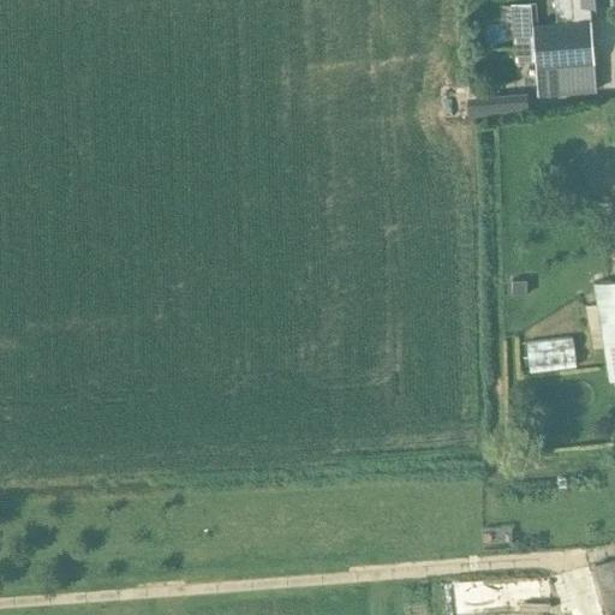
[(556,0),(557,11),(559,21),(591,18),(590,1),(609,0),(608,0),(556,0)]
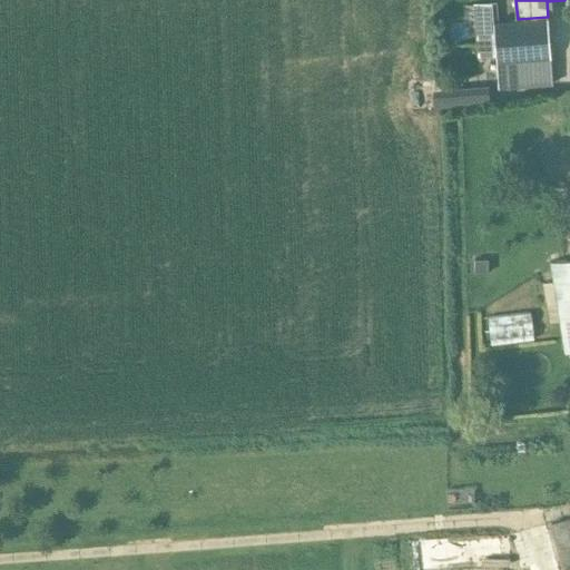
[(492,3),(474,5),(479,60),(497,59),(499,88),(552,84),(551,57),(548,17),(518,19),(493,21),(492,3)]
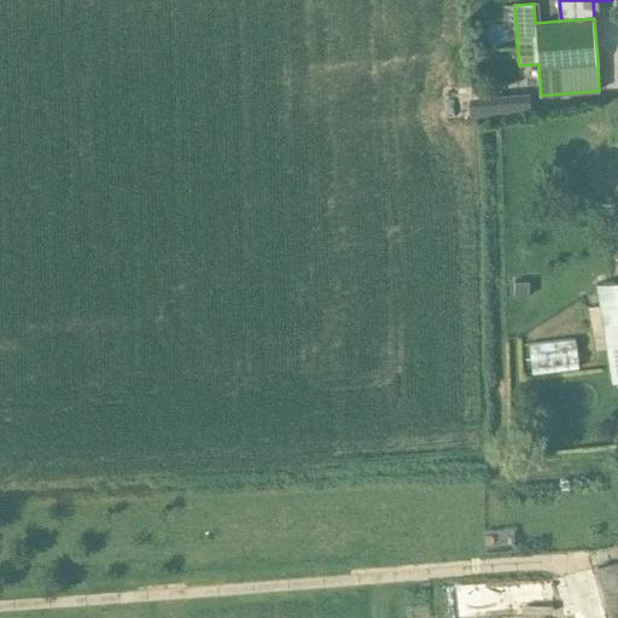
[(471,106),(472,117),(531,112),(530,101),(471,106)]
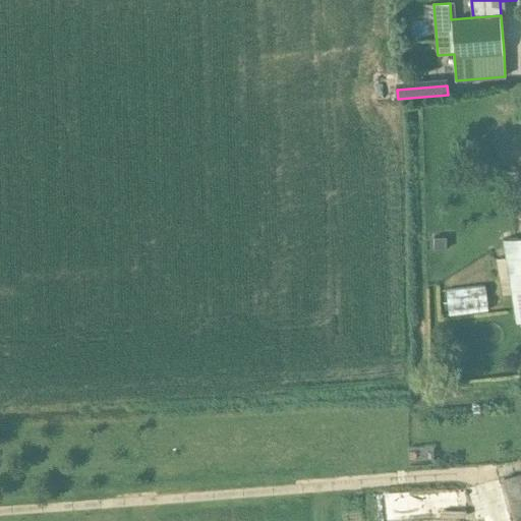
[(520,234),(503,237),(516,322),(520,321),(520,234)]
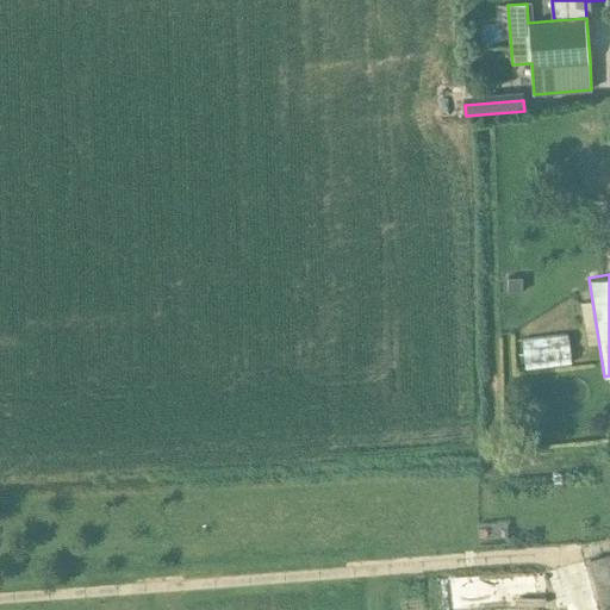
[(570,336),(522,337),(522,365),(571,363),(570,336)]
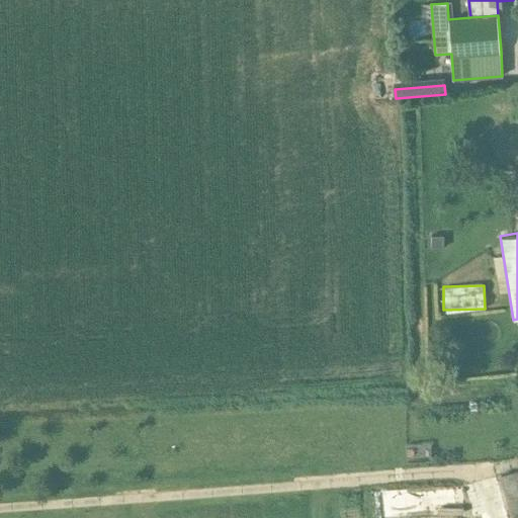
[(517,470),(501,477),(511,517),(512,517),(517,516),(517,470)]
